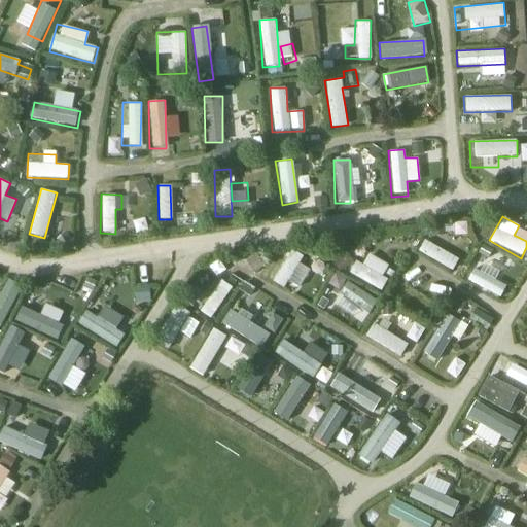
[(417,253),(454,269),(459,256),(423,241),(417,253)]
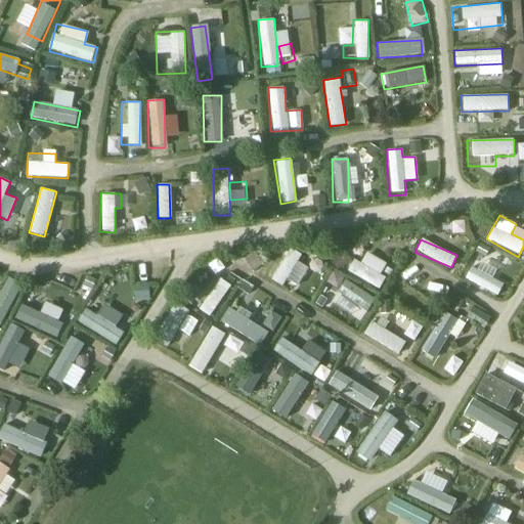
[(293,293),(310,264),(285,250),(268,278),(293,293)]
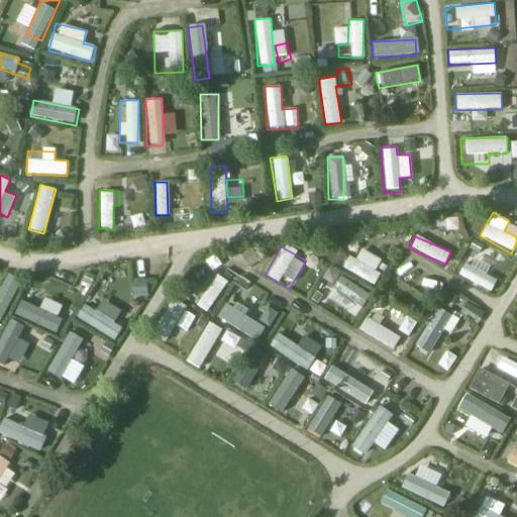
[(350,254),(343,265),(374,286),(381,276),(350,254)]
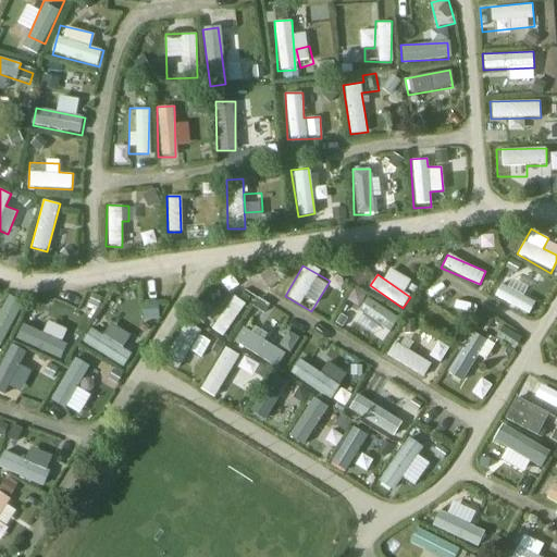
[(530,313),(535,301),(522,296),(528,284),(504,274),(493,298),(530,313)]
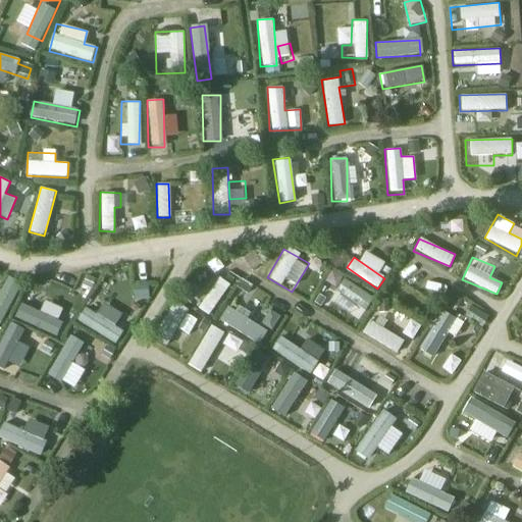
[(4,275),(0,285),(0,322),(4,324),(20,282),(4,275)]
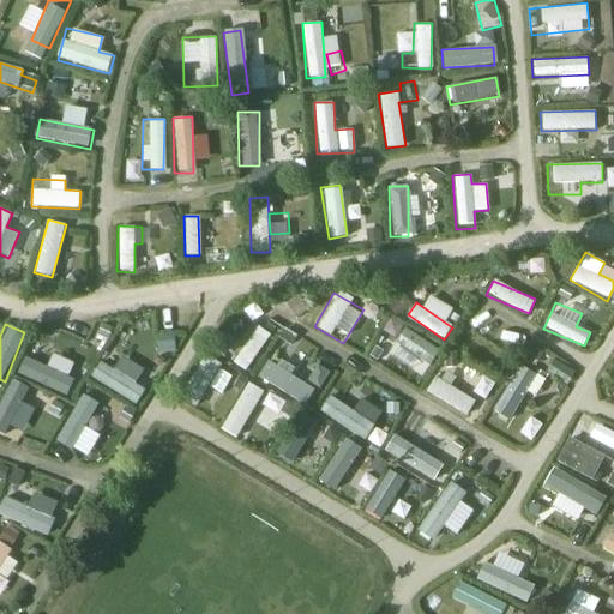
[(256,325),(229,361),(245,372),(271,335),(256,325)]
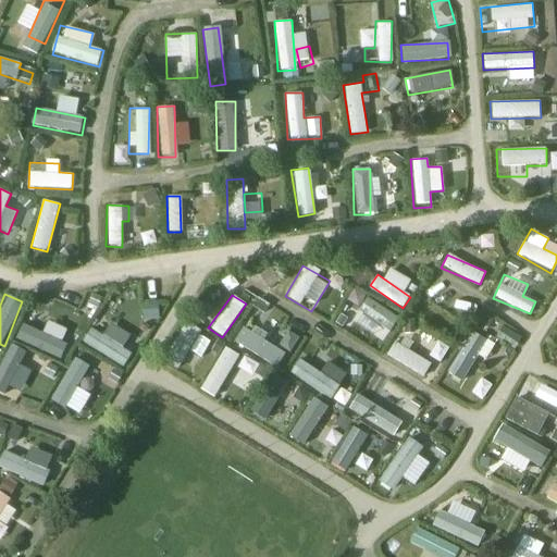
[(368,298),(351,318),(381,342),(397,321),(368,298)]
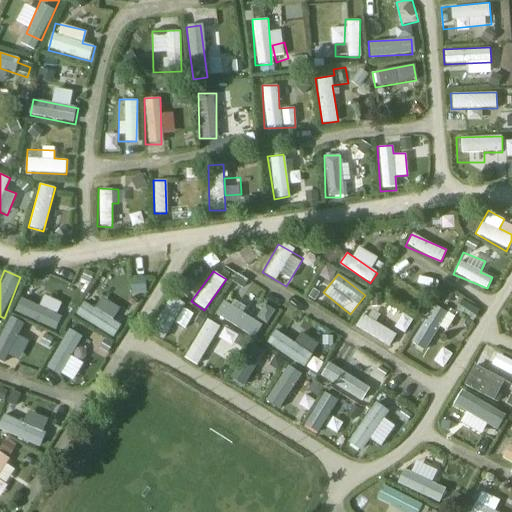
[(131,280),(132,293),(145,291),(144,278),(131,280)]
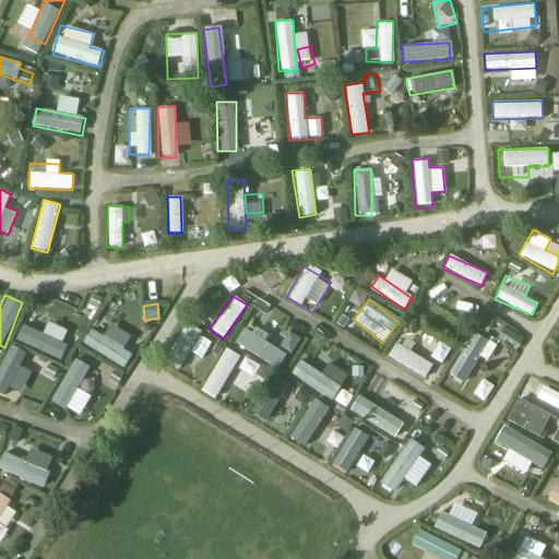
[(192,320),(203,326),(213,312),(203,306),(192,320)]
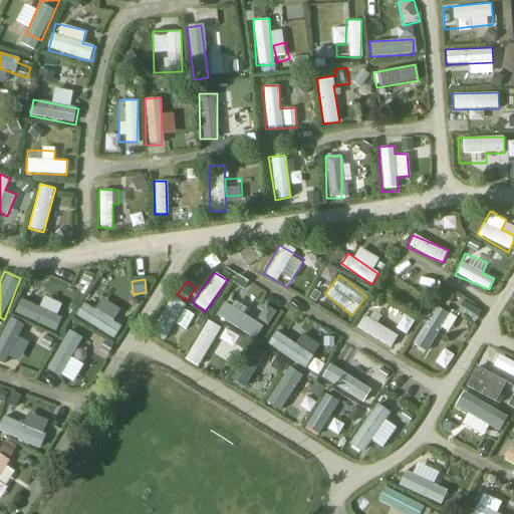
[(113,339),(122,325),(115,320),(121,310),(92,291),(76,315),(113,339)]
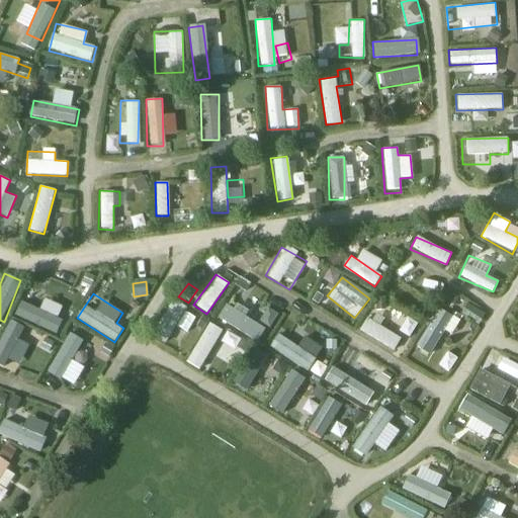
[(44,297),(38,309),(21,300),(14,315),(53,334),(66,308),(44,297)]
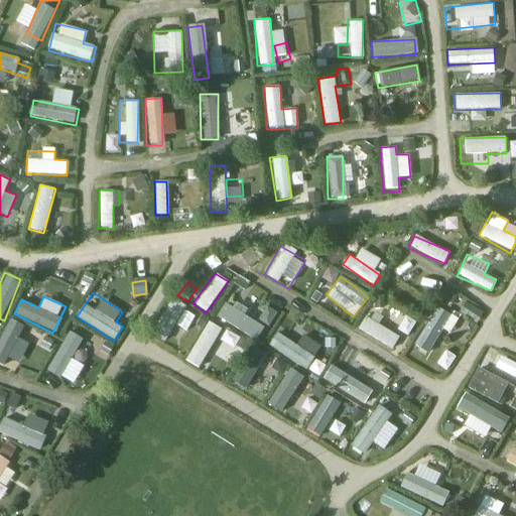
[(148,337),(161,345),(184,306),(171,298),(148,337)]
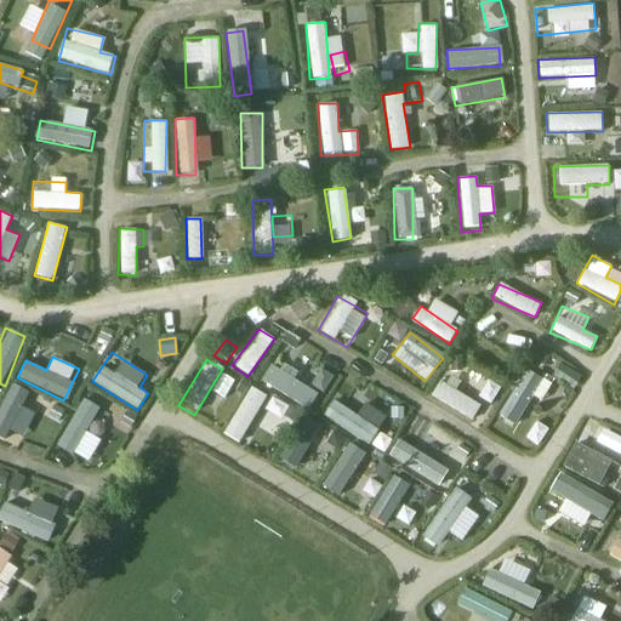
[(309,408),(319,387),(271,364),(261,383),(309,408)]
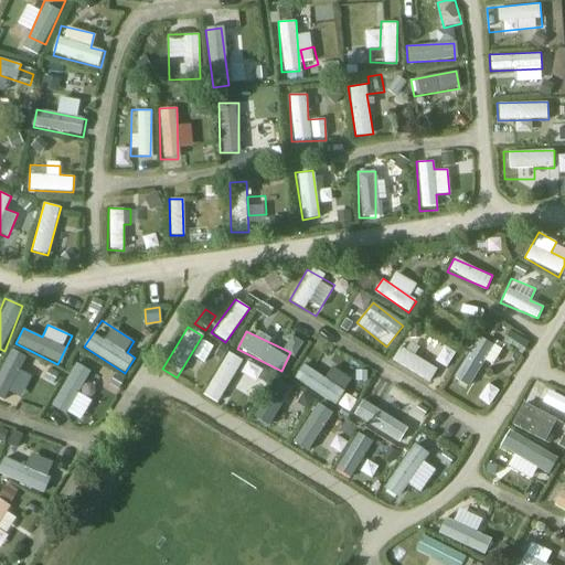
[(451,381),(466,391),(483,362),(491,366),(502,350),(478,336),(451,381)]
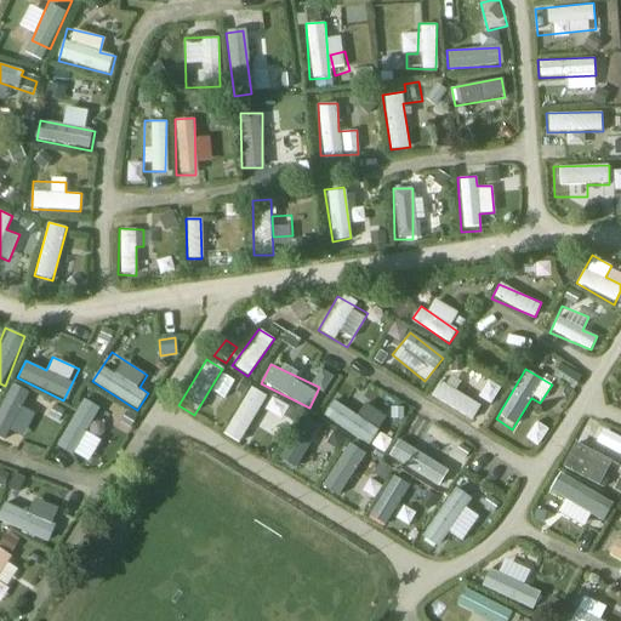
[(429,398),(472,421),(480,404),(437,382),(429,398)]
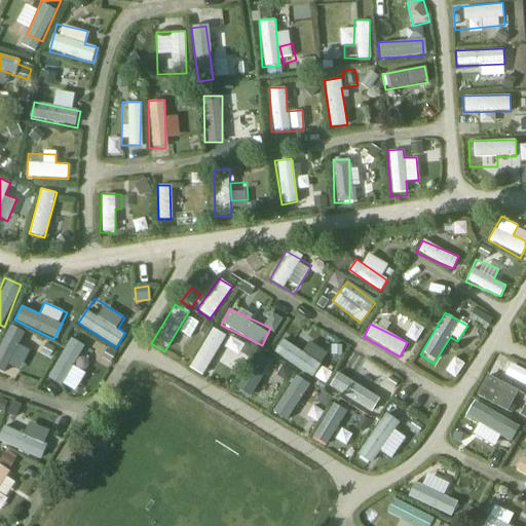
[(0,342),(0,372),(1,373),(12,348),(28,355),(36,338),(7,326),(0,342)]
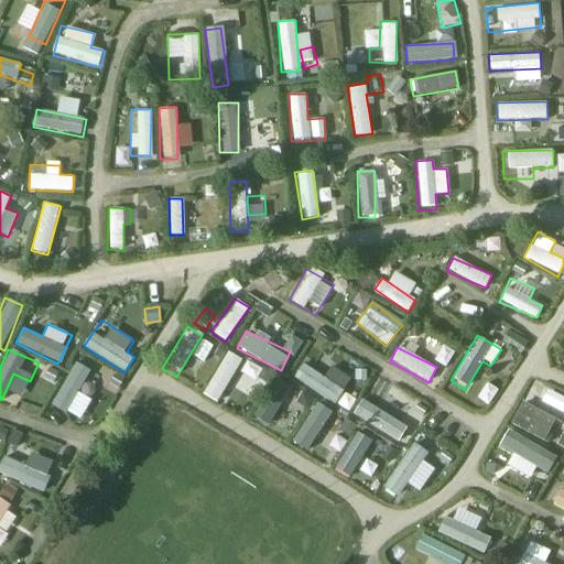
[(226,350),(203,396),(218,403),(241,358),(226,350)]
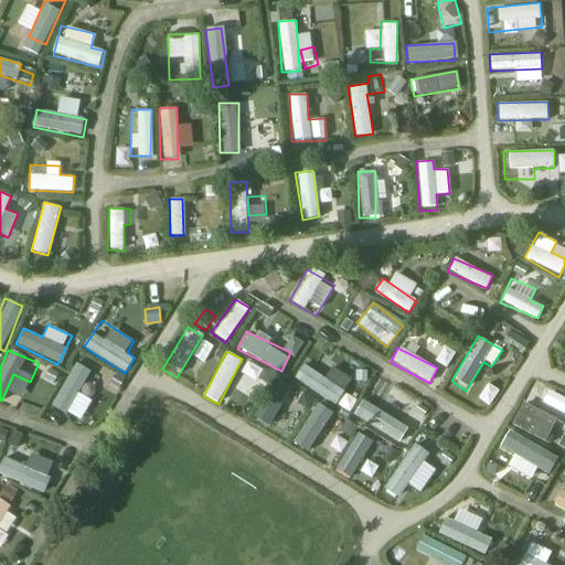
[(328,400),(342,376),(310,356),(296,379),(328,400)]
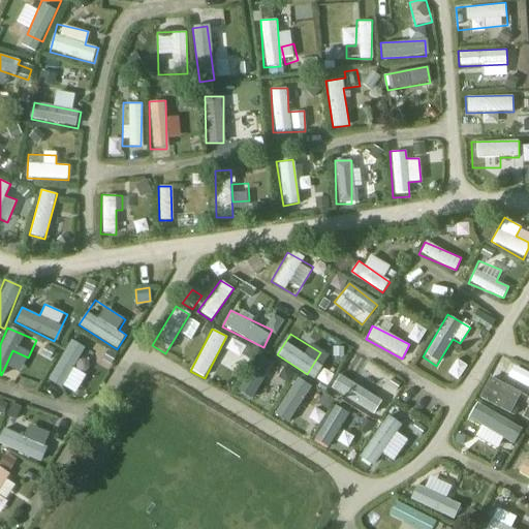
[(243,355),(245,343),(229,341),(227,353),(243,355)]
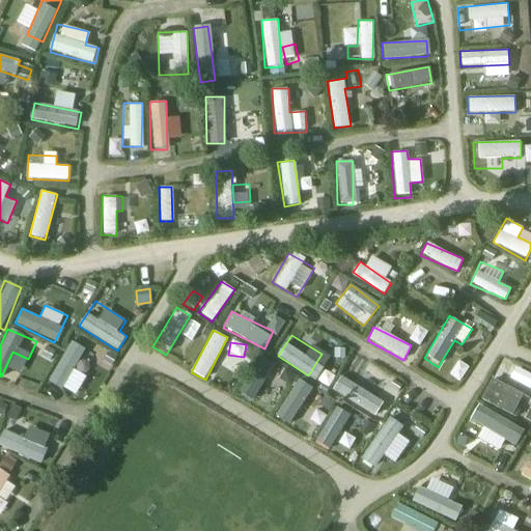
[(58,355),(43,392),(56,397),(71,359),(58,355)]
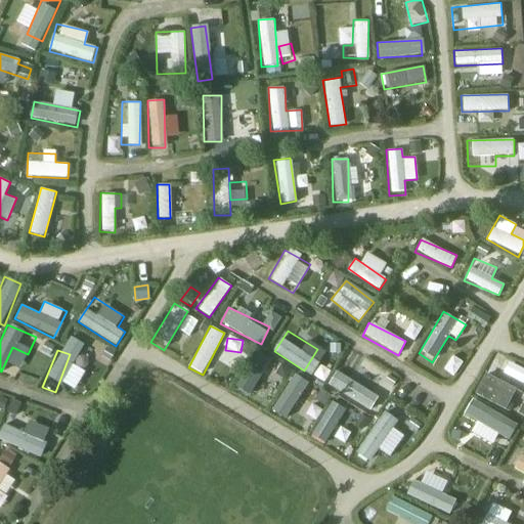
[(246,399),(269,361),(257,353),(233,392),(246,399)]
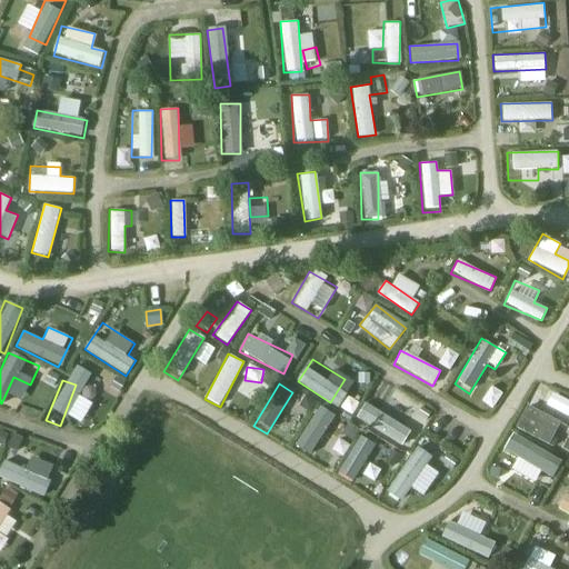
[(398,445),(406,431),(393,423),(407,402),(381,387),(360,423),(398,445)]
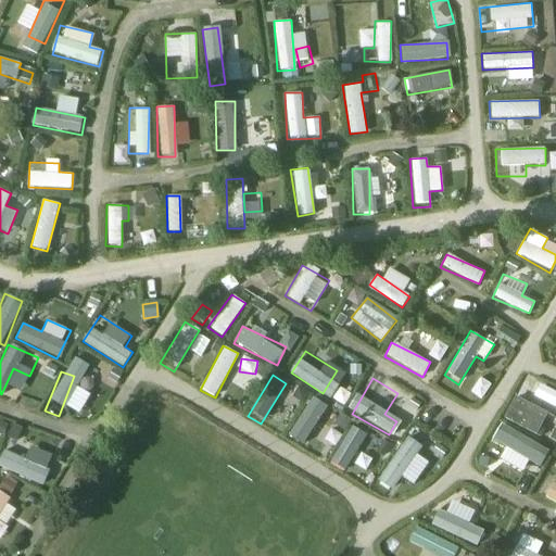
[(538,436),(550,414),(514,395),(502,417),(538,436)]
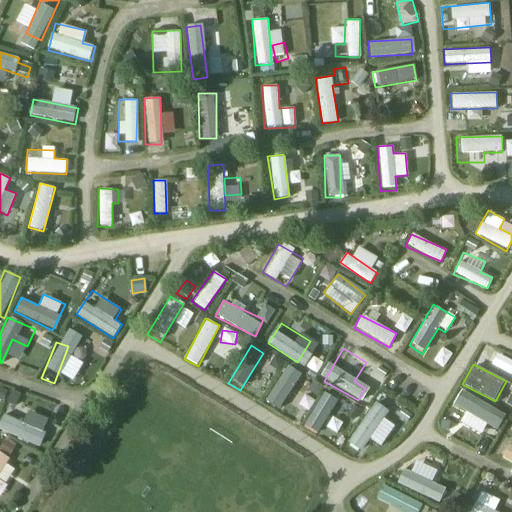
[(262,403),(275,412),(300,374),(288,366),(262,403)]
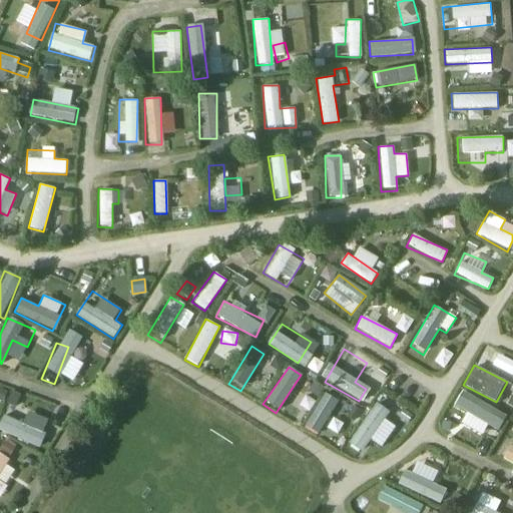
[(326,389),(305,429),(320,436),(340,396),(326,389)]
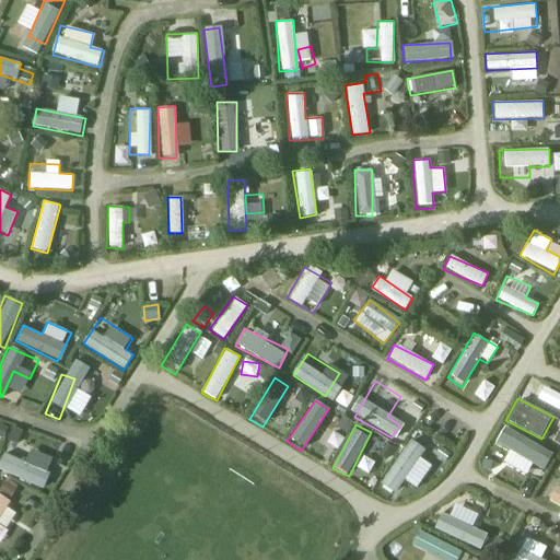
[(4,452),(0,458),(0,469),(41,491),(49,475),(4,452)]
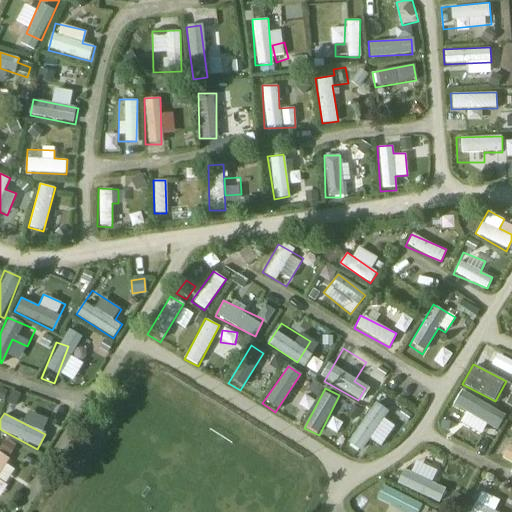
[(343,446),(357,454),(378,421),(365,413),(343,446)]
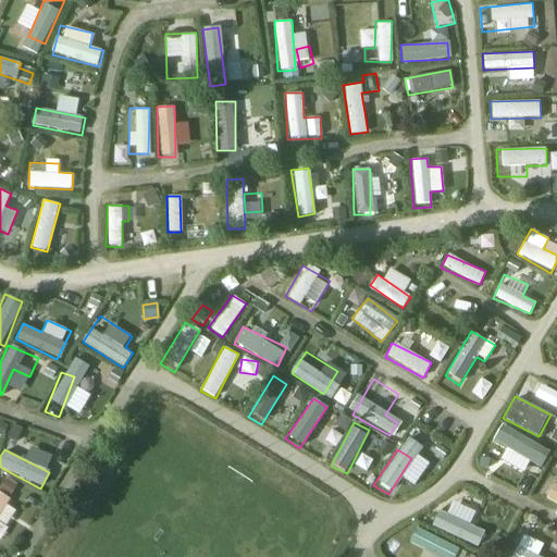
[(511,480),(518,467),(485,449),(478,462),(511,480)]
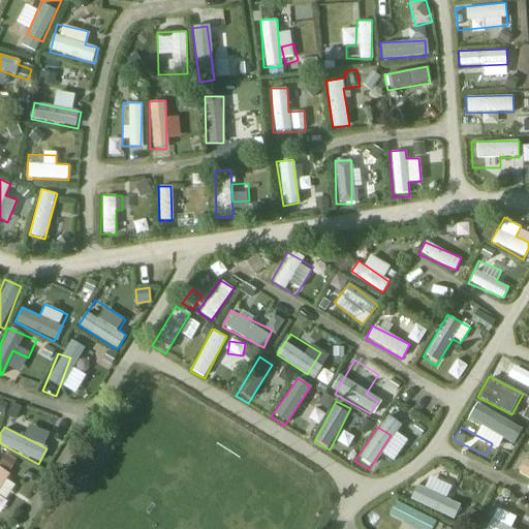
[(528,460),(525,458),(516,471),(528,478),(528,460)]
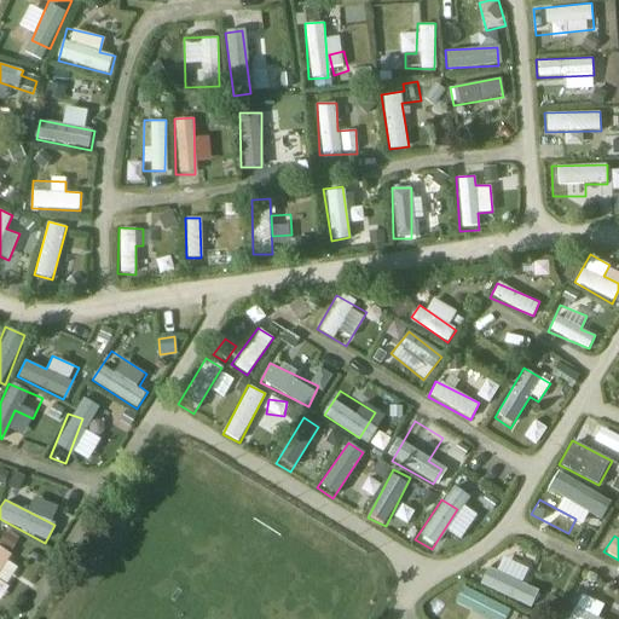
[(0,573),(13,555),(0,545),(0,573)]
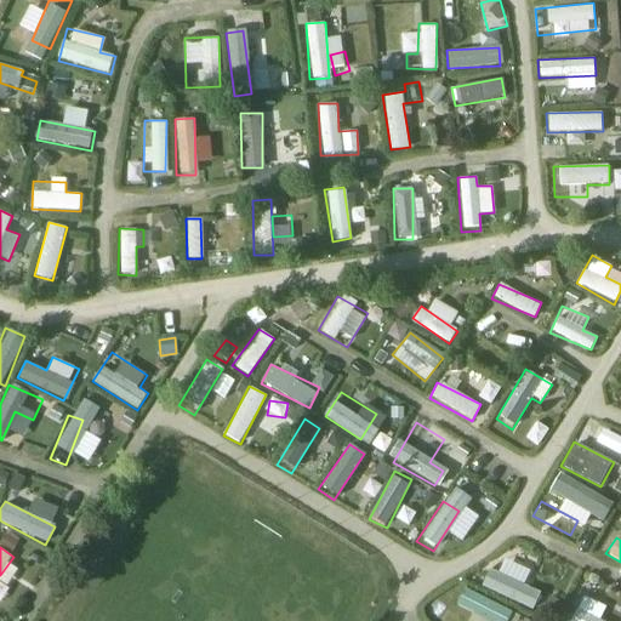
[(496,576),(488,573),(480,586),(520,605),(534,579),(503,563),(496,576)]
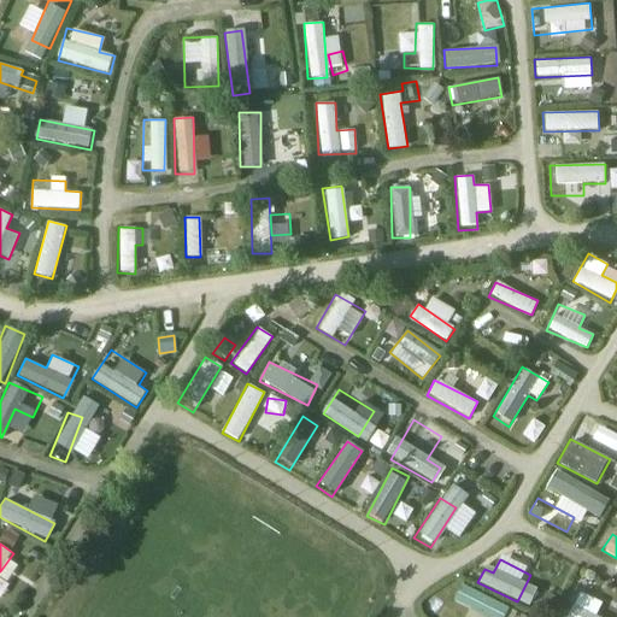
[(485,616),(501,616),(507,607),(459,585),(452,601),(485,616)]
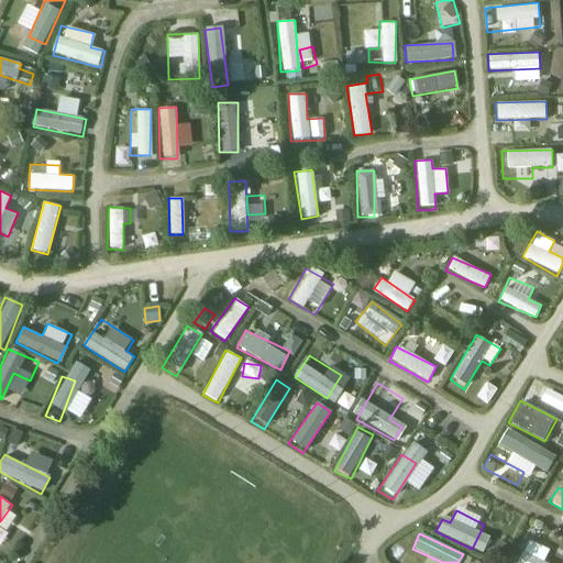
[(543,562),(550,550),(527,540),(516,562),(543,562)]
